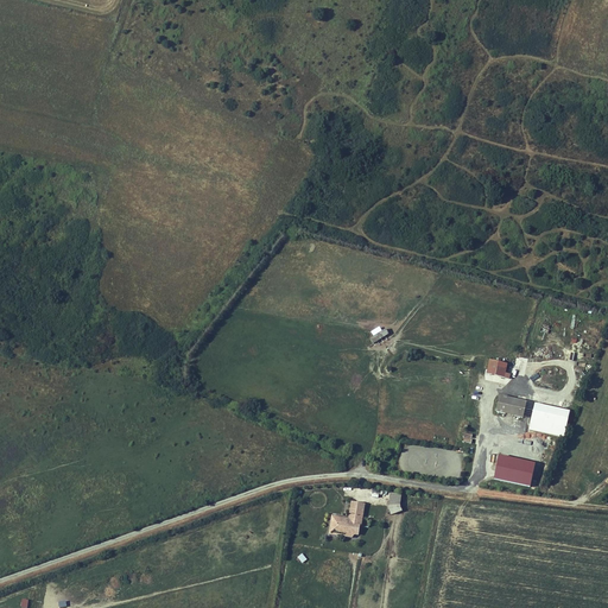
[(546,339),(549,328),(542,327),(539,336),(546,339)]
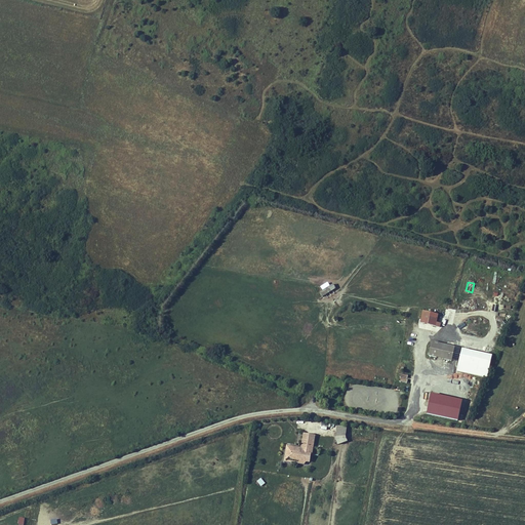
[(333,283),(319,292),(322,296),(336,288),(333,283)]
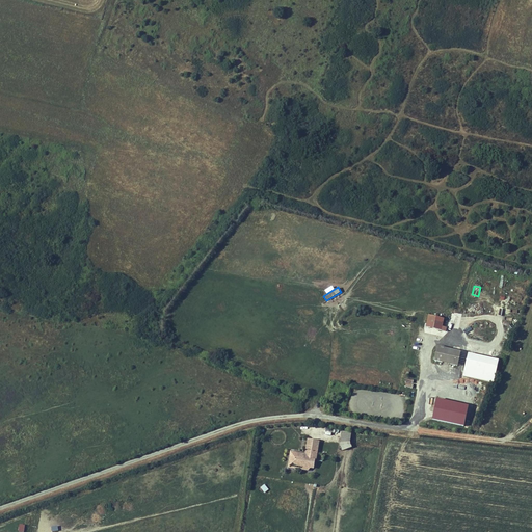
[(444,320),(429,316),(426,326),(442,329),(444,320)]
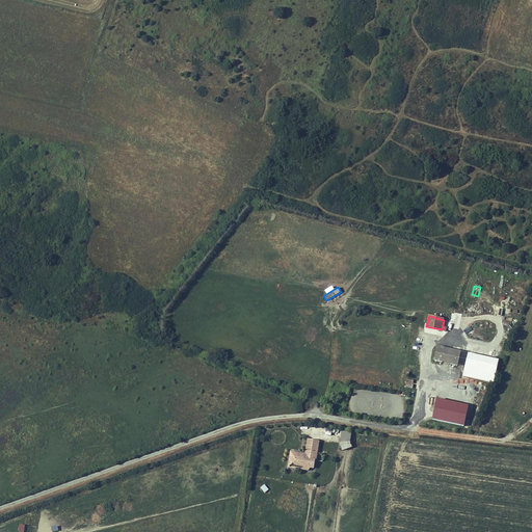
[(460,352),(437,346),(434,361),(457,366),(460,352)]
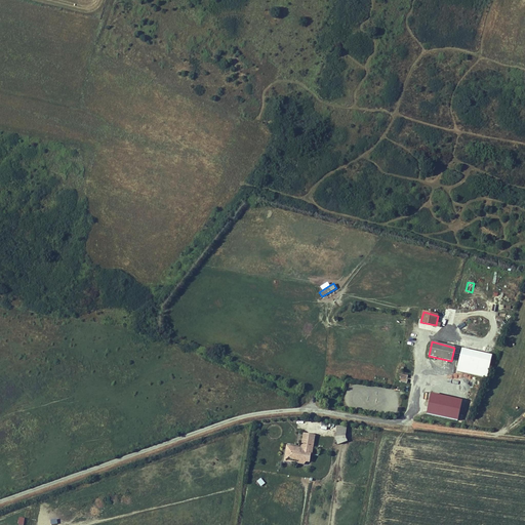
[(335,442),(347,443),(347,427),(336,426),(335,442)]
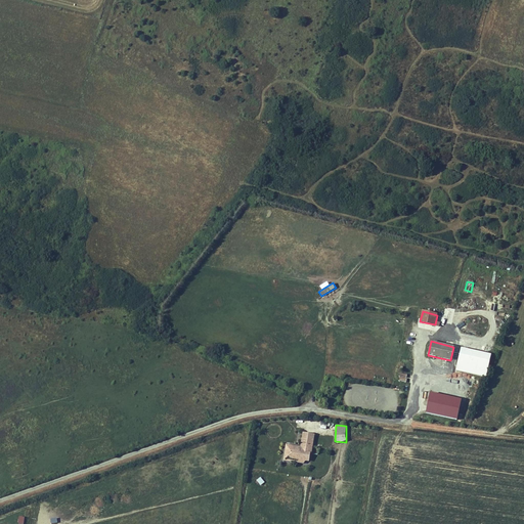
[(291,449),(287,448),(286,456),(290,457),(292,460),(297,460),(301,464),(304,464),(306,462),(309,462),(310,454),(305,453),(306,449),(309,449),(310,446),(312,446),(313,438),(303,437),(301,448),(298,447),(298,449),(295,448),(295,447),(291,449)]
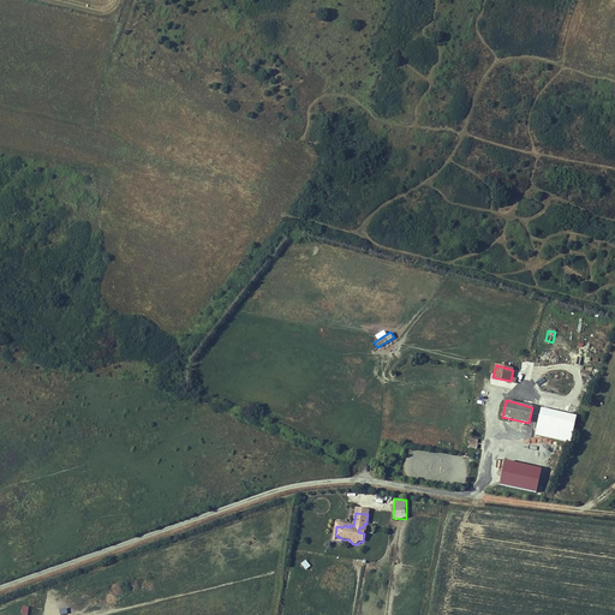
[(306,560),(302,563),(305,569),(311,566),(306,560)]
